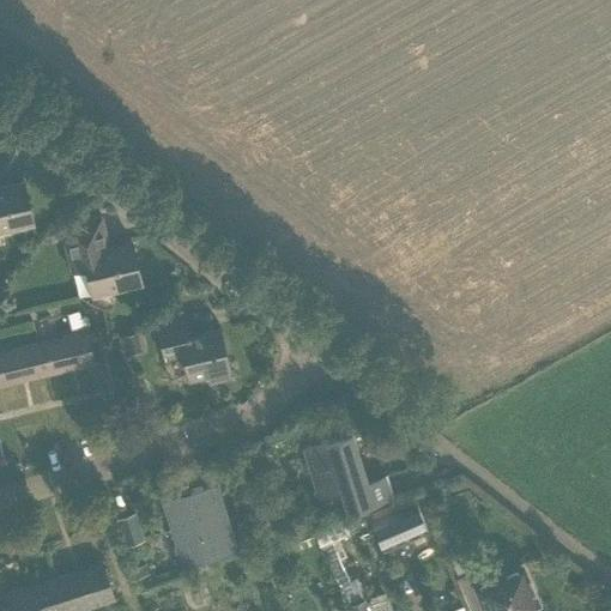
[(0,236),(36,228),(26,186),(0,192),(0,236)]
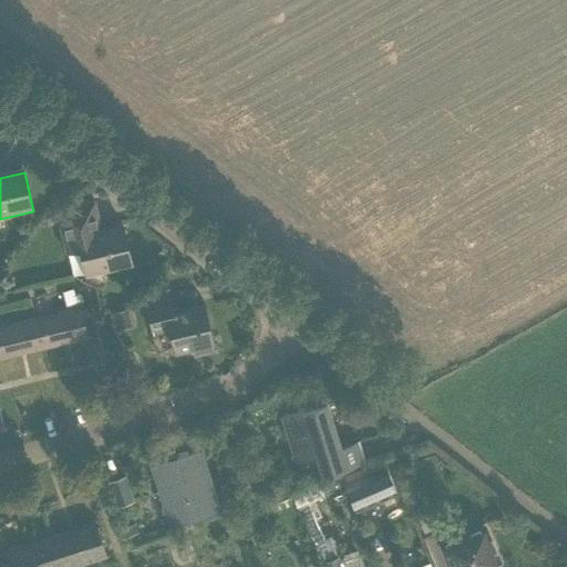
[(66,226),(61,227),(68,256),(81,252),(88,278),(132,267),(123,228),(103,234),(96,202),(62,211),(66,226)]
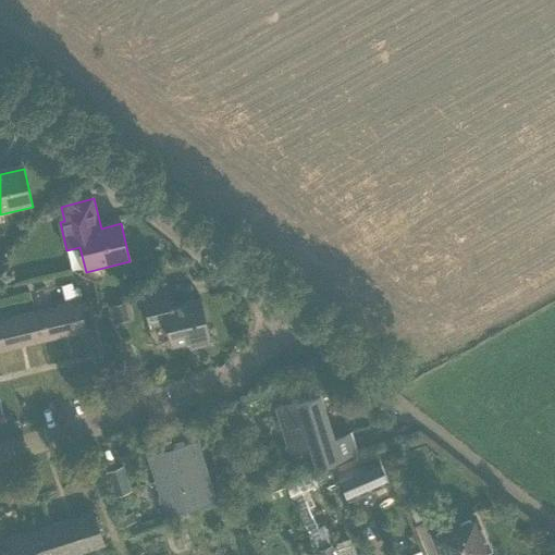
[(73,285),(63,287),(65,301),(75,300),(75,303),(84,300),(81,290),(74,292),(73,285)]
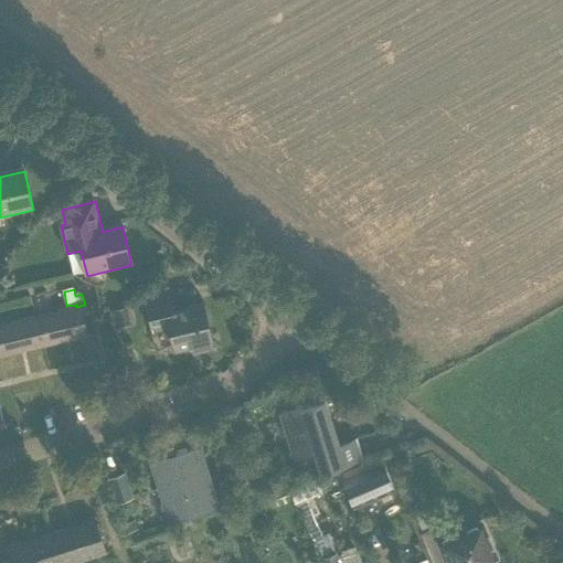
[(213,342),(204,308),(203,304),(177,310),(173,295),(146,301),(152,330),(169,326),(176,351),(192,348),(194,357),(214,352),(212,342),(213,342)]
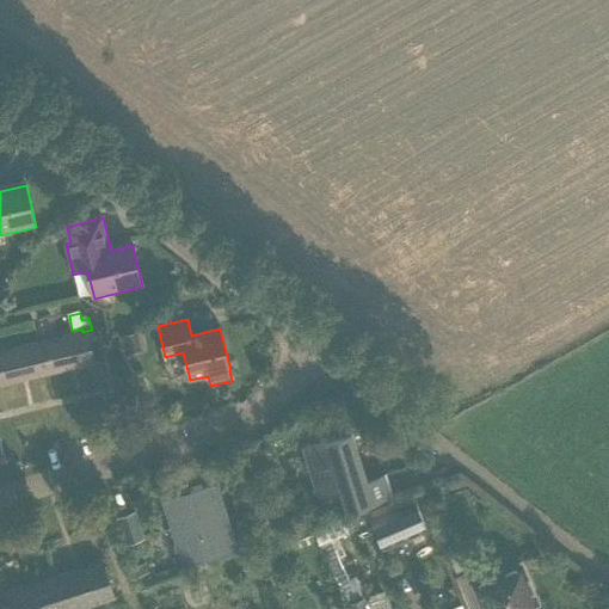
[(87,333),(38,345),(45,376),(96,364),(87,333)]
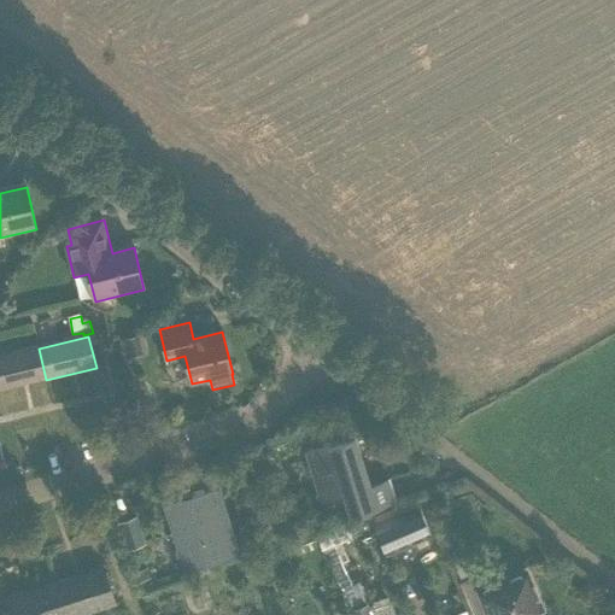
[(146,337),(121,343),(126,362),(150,356),(146,337)]
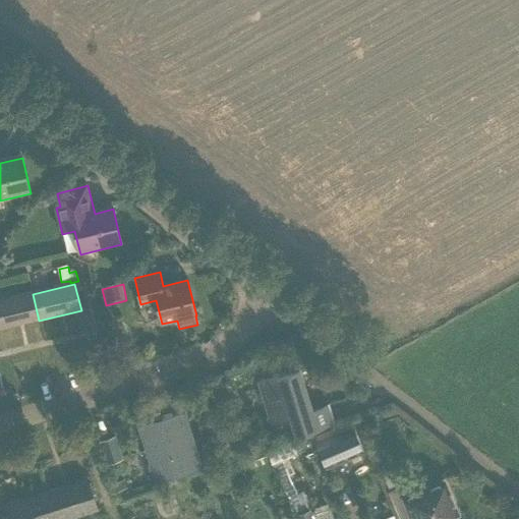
[(0,330),(39,321),(33,294),(0,301),(0,330)]
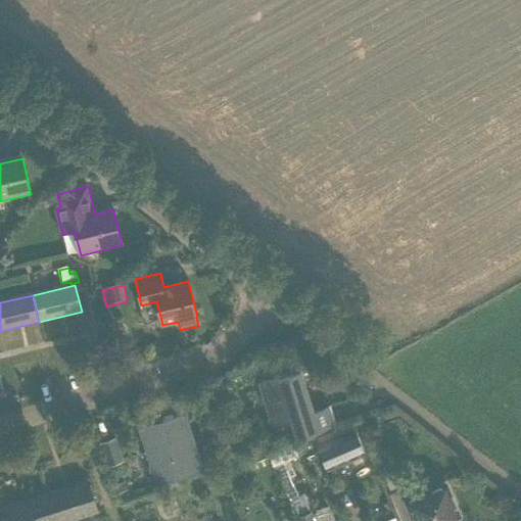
[(273,425),(291,419),(297,438),(303,436),(336,427),(331,408),(315,413),(301,372),(261,384),(273,425)]
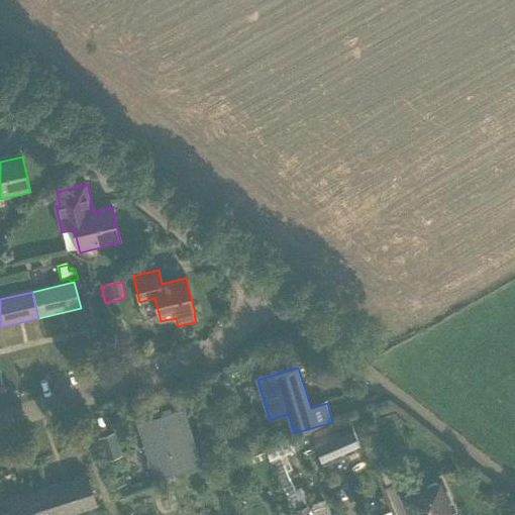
[(158,482),(202,468),(184,410),(139,424),(158,482)]
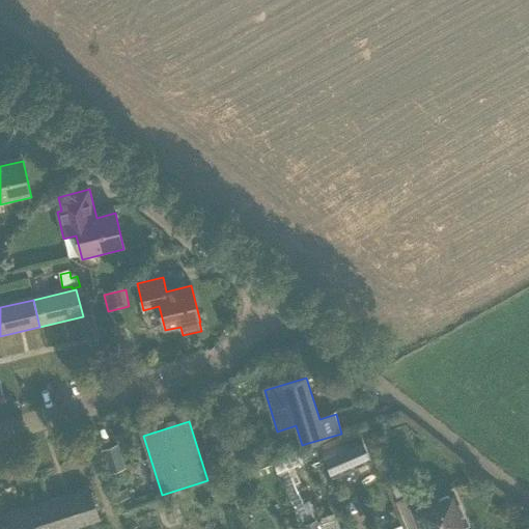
[(359,436),(322,452),(333,479),(370,463),(359,436)]
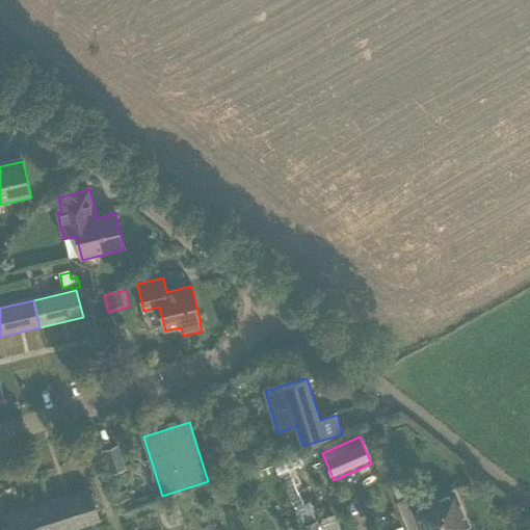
[(127,471),(120,447),(103,452),(110,477),(127,471)]
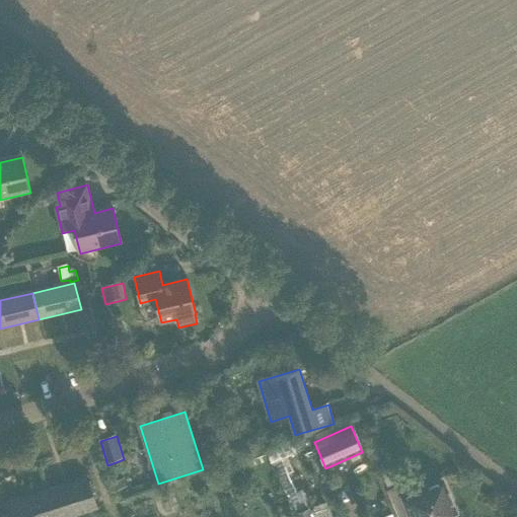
[(218,461),(239,454),(235,442),(215,449),(218,461)]
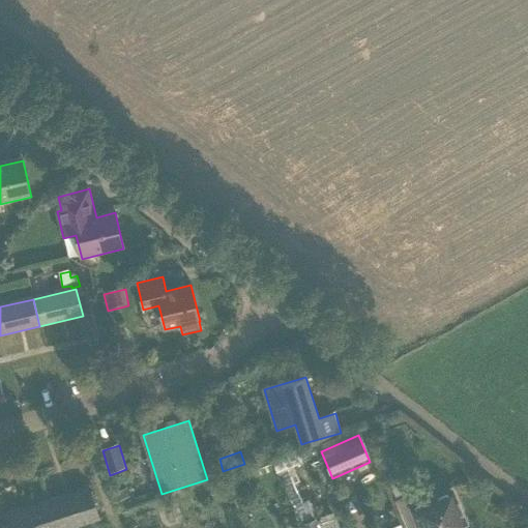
[(270,461),(253,468),(257,478),(274,471),(270,461)]
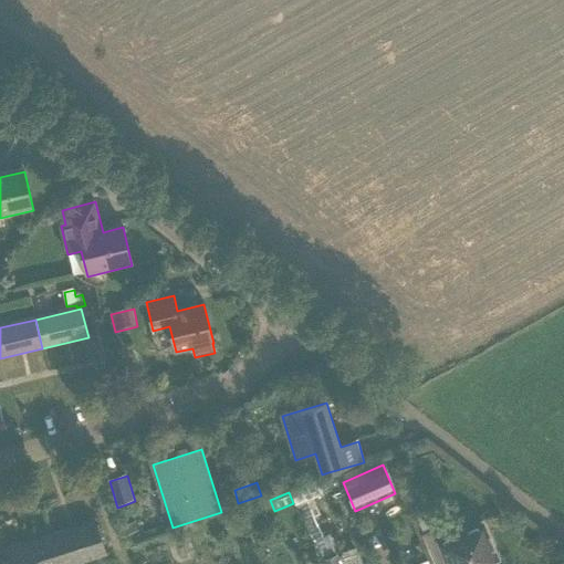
[(253,503),(241,509),(247,519),(259,513),(253,503)]
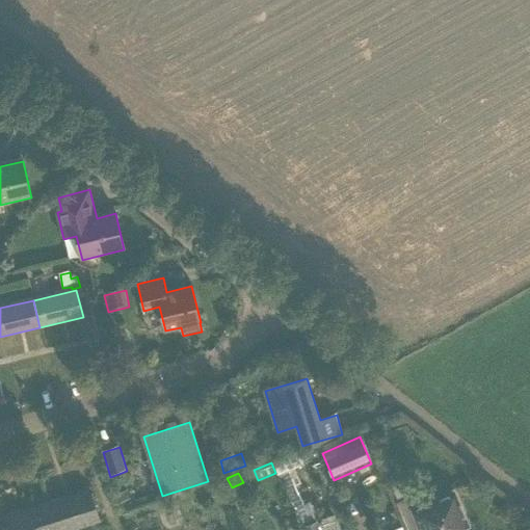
[(405,482),(393,487),(398,500),(411,495),(405,482)]
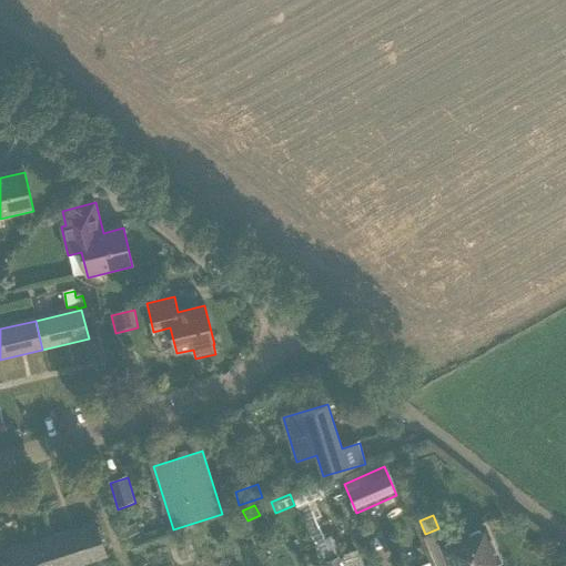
[(53,538),(62,565),(80,565),(107,557),(97,525),(53,538)]
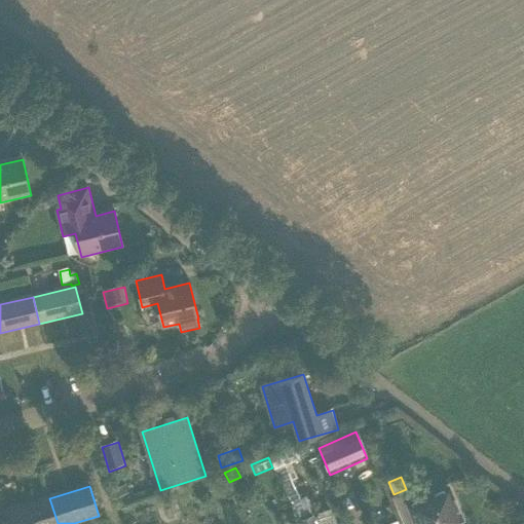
[(459,520),(461,520),(449,490),(415,504),(411,493),(397,499),(406,523),(415,523),(418,522),(418,523),(458,523),(459,520)]
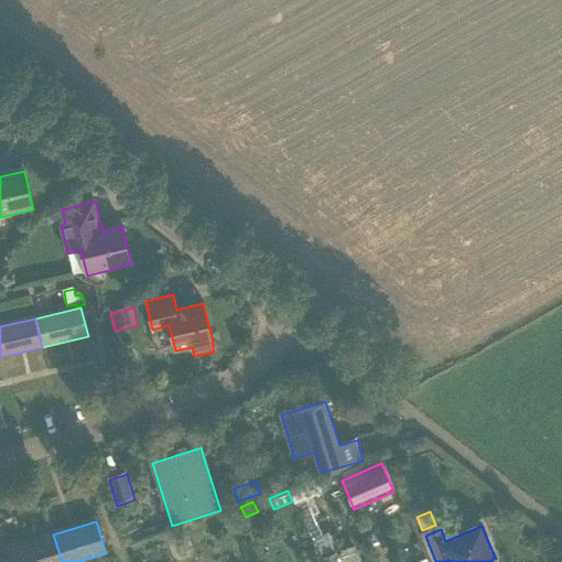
[(62,561),(53,535),(10,548),(14,561),(62,561)]
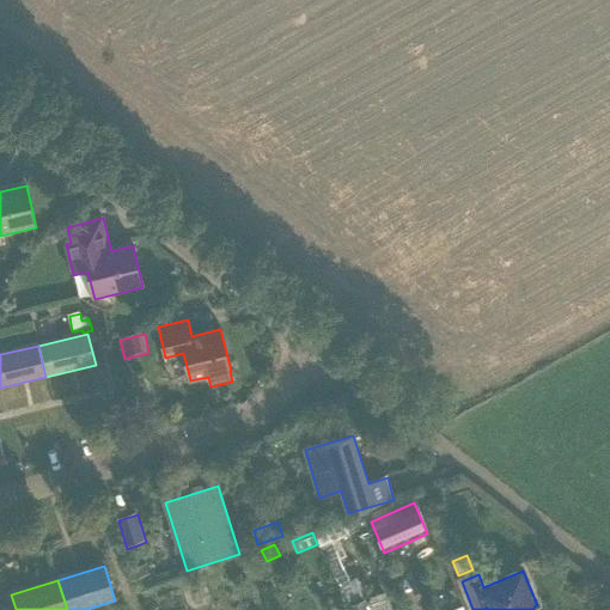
All buildings are outlined.
